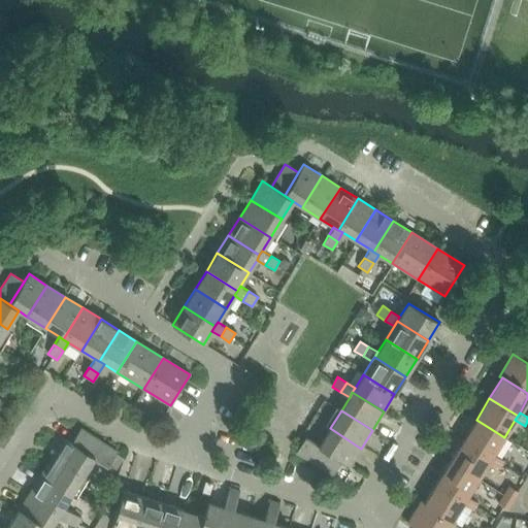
[(476,420),(463,440),(491,458),(493,454),(504,437),(476,420)]
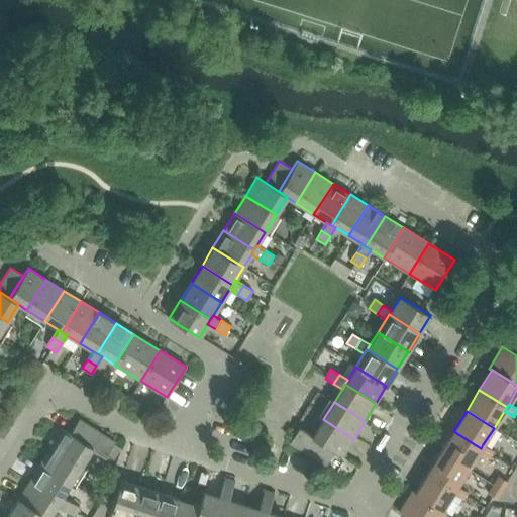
[(353,439),(323,419),(312,435),(299,427),(290,443),(325,466),(334,451),(342,456),(353,439)]
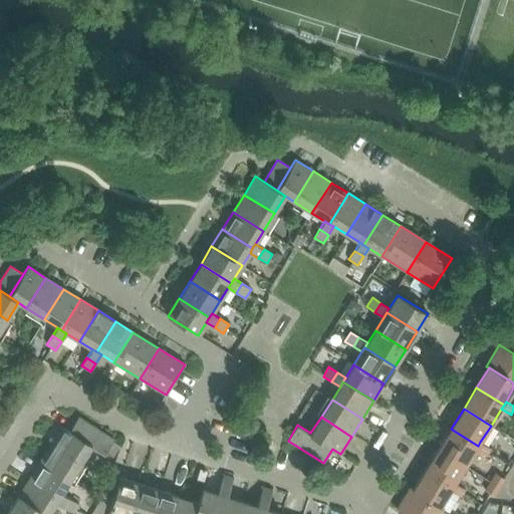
[(39,462),(70,481),(91,447),(104,455),(114,440),(78,418),(69,431),(62,427),(39,462)]
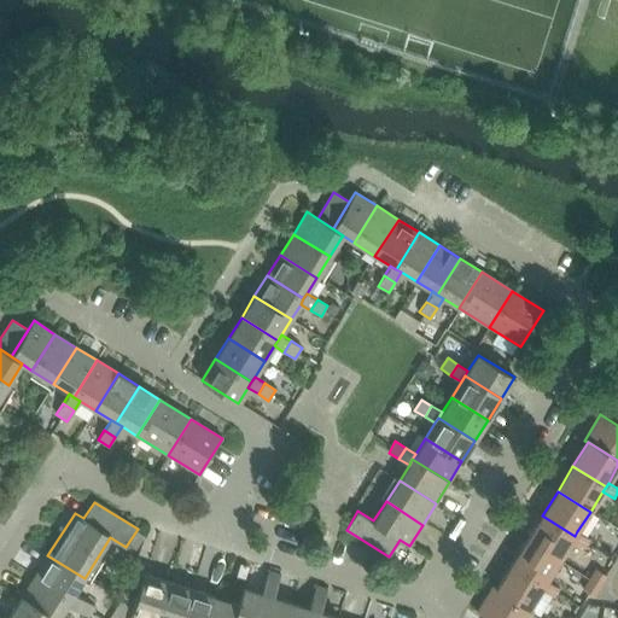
[(542,516),(526,540),(559,560),(572,540),(575,536),(542,516)]
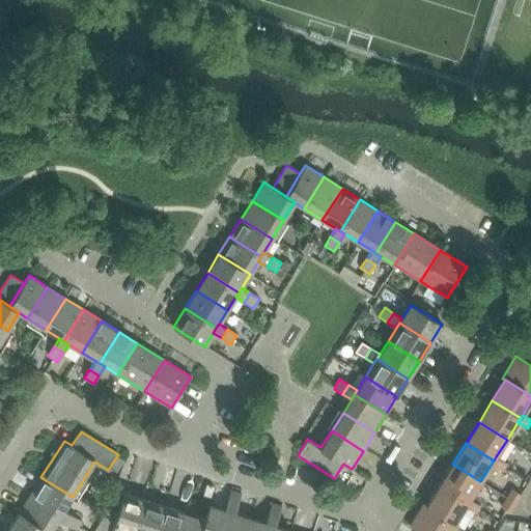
[(496,456),(494,460),(492,464),(502,471),(506,464),(496,456)]
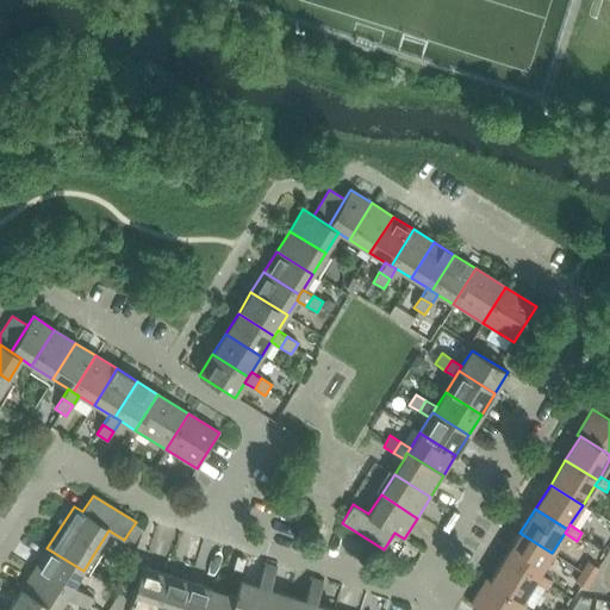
[(520,533),(504,558),(537,578),(540,573),(552,553),(520,533)]
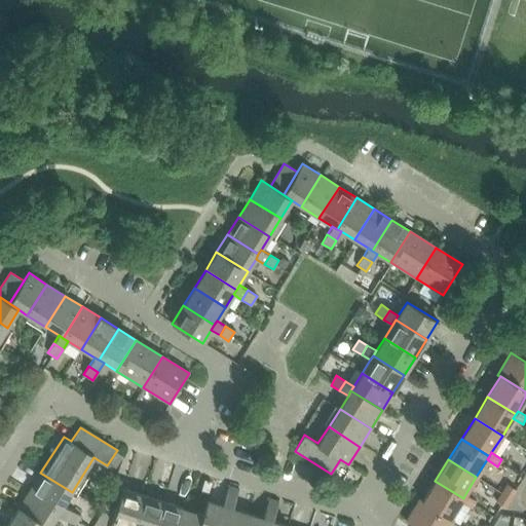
[(40,473),(29,490),(61,510),(64,505),(72,492),(40,473)]
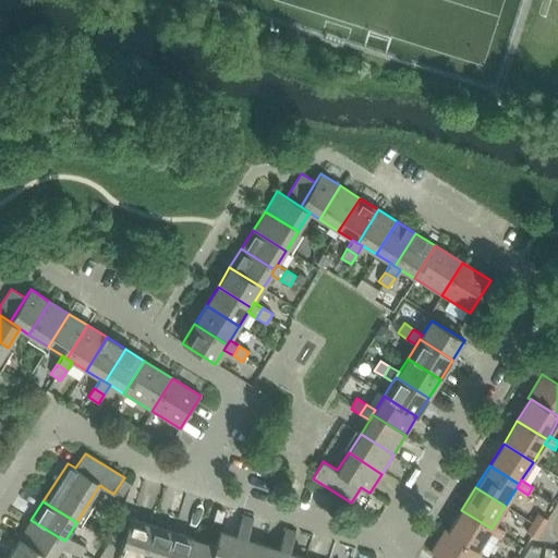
[(492,529),(461,510),(448,531),(448,532),(477,550),(488,532),(492,529)]
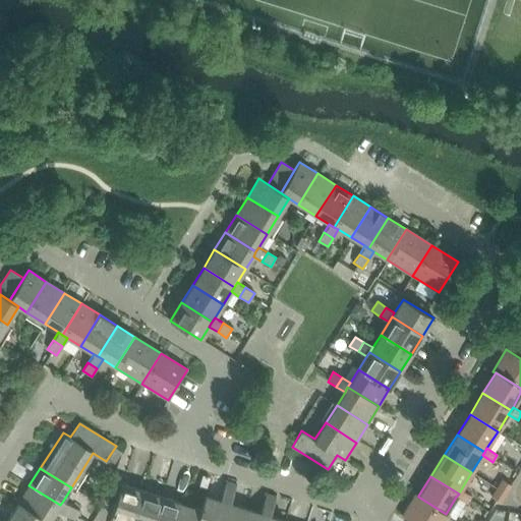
[(497,488),(506,494),(511,485),(503,479),(497,488)]
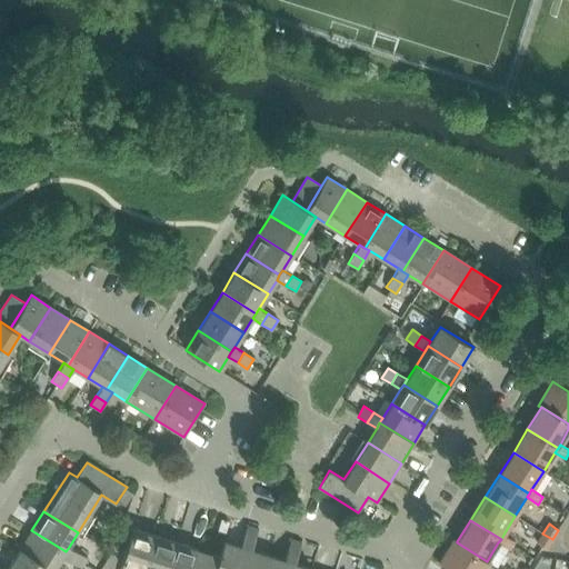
[(240,547),(246,548),(251,550),(259,529),(247,525),(240,547)]
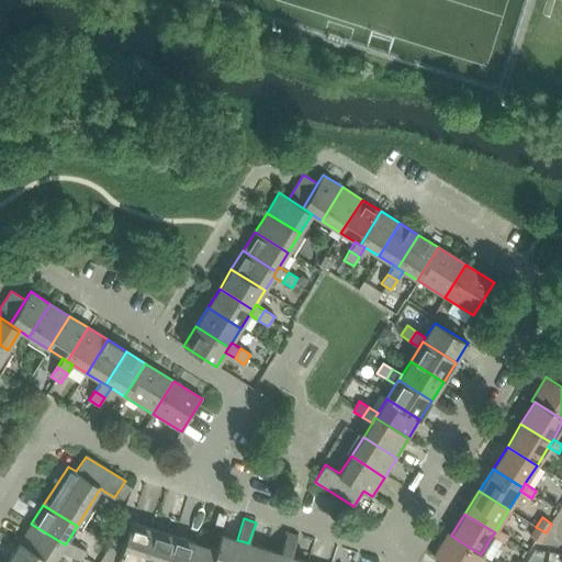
[(126,561),(142,561),(153,529),(131,521),(119,560),(126,561)]
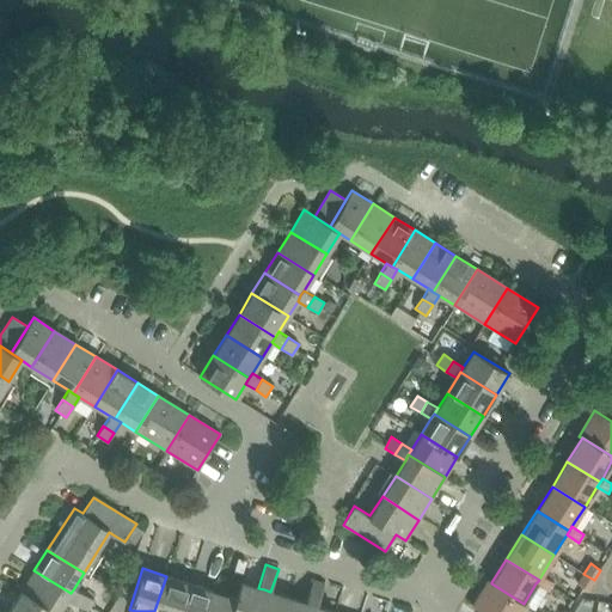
[(34,570),(22,592),(54,611),(57,611),(67,599),(71,593),(34,570)]
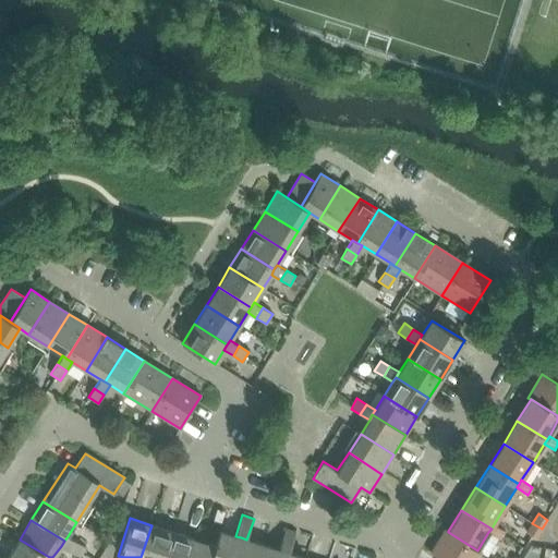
[(542,529),(532,523),(526,533),(536,538),(542,529)]
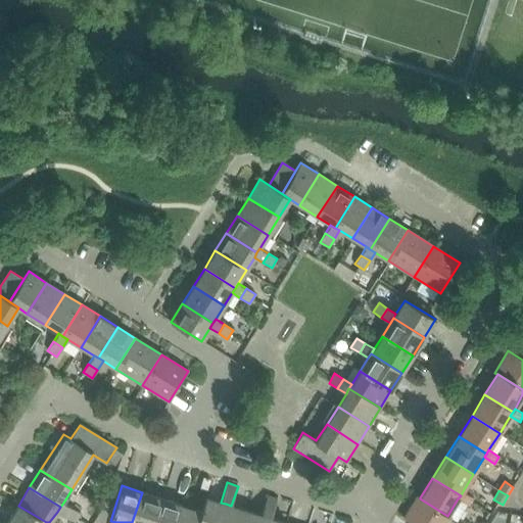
[(463,491),(461,495),(458,498),(469,505),(473,497),(463,491)]
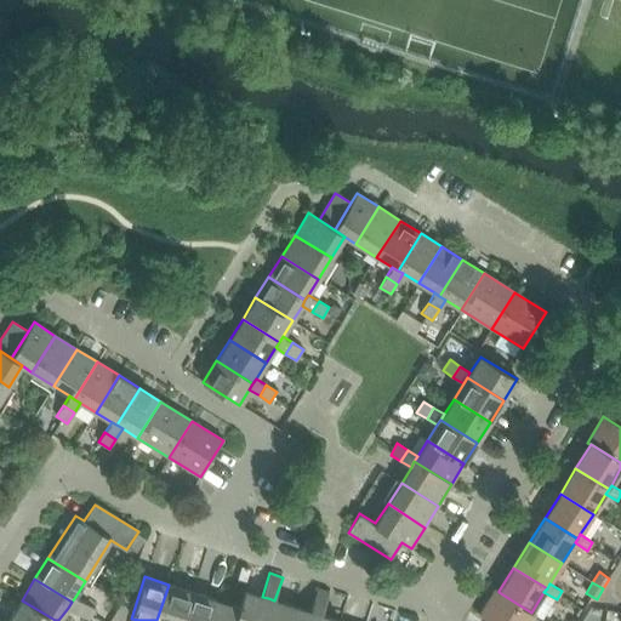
[(183,620),(193,592),(169,585),(157,620),(183,620)]
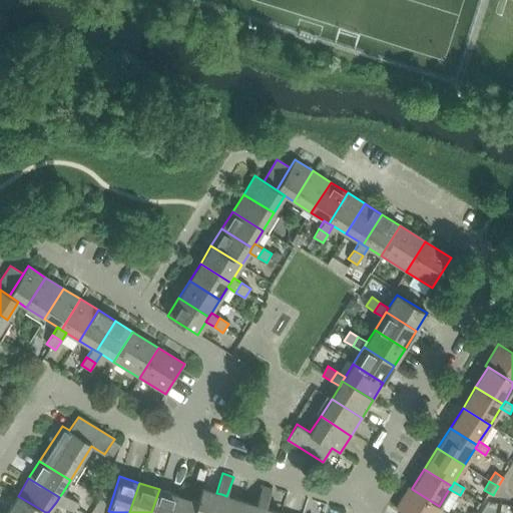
[(255,505),(261,507),(266,508),(273,489),(262,486),(255,505)]
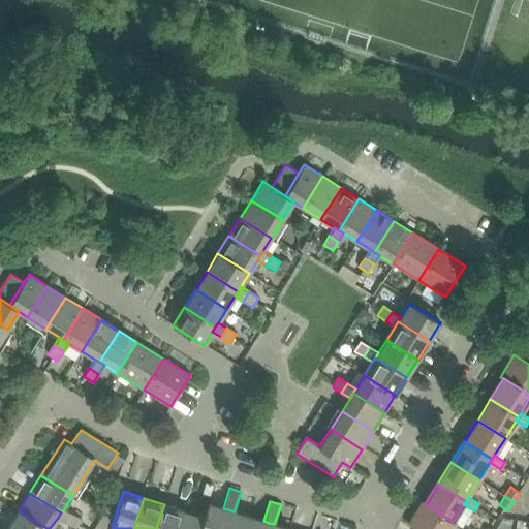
[(415,528),(452,528),(456,523),(453,522),(425,504),(425,503),(422,502),(408,524),(415,528)]
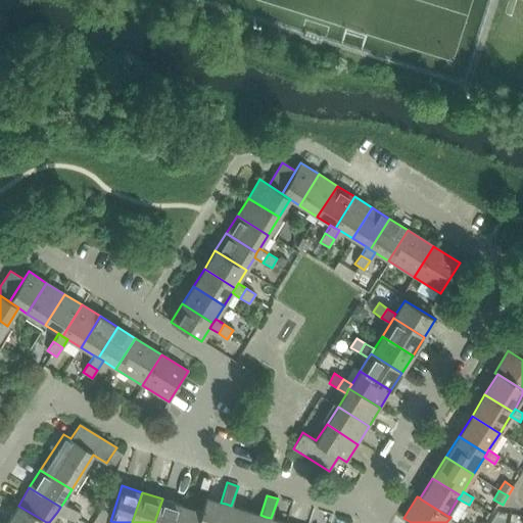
[(220,522),(226,504),(221,503),(205,497),(201,511),(202,512),(197,522),(220,522)]
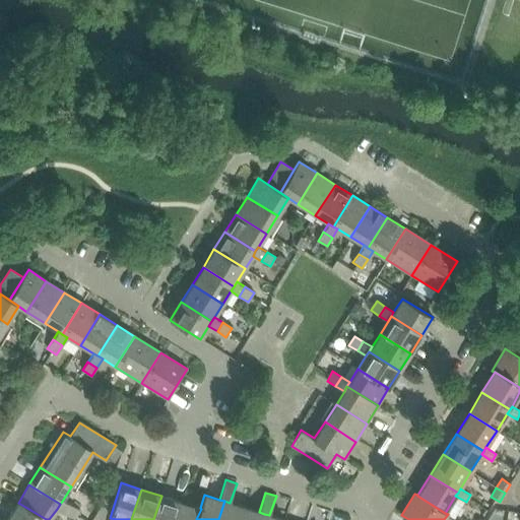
[(175,519),(181,502),(161,496),(153,519),(175,519)]
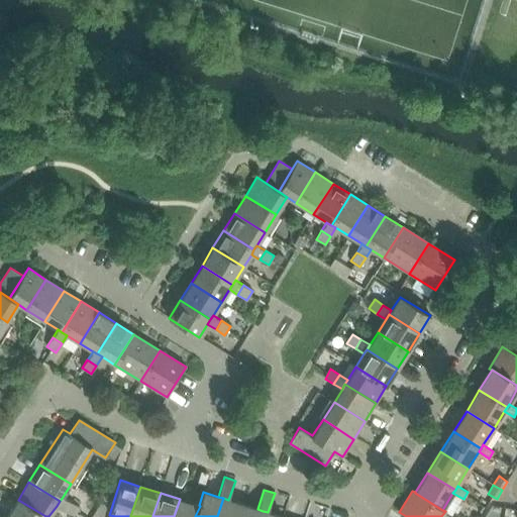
[(57,506),(65,511),(71,502),(63,497),(60,501),(57,506)]
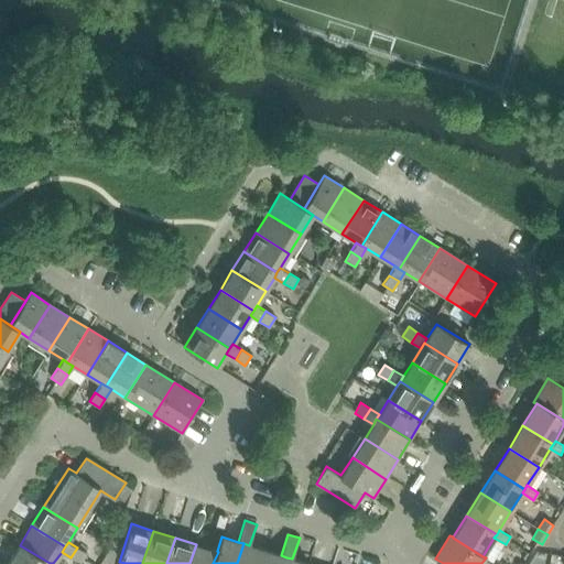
[(243,543),(237,563),(260,563),(266,550),(249,545),(243,543)]
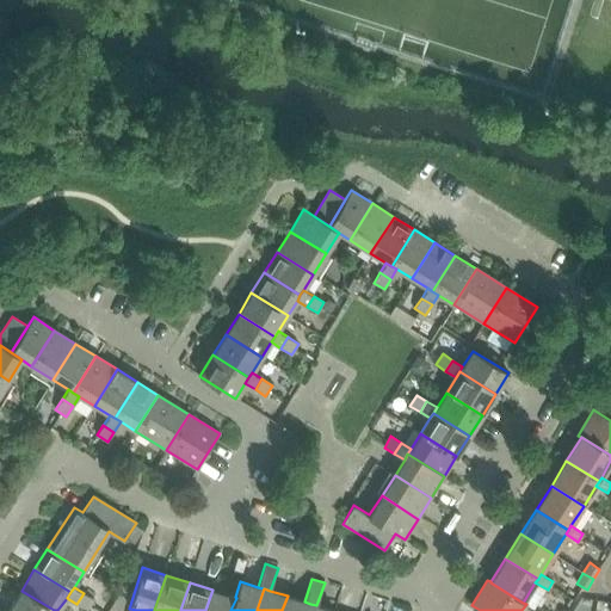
[(230,610),(236,598),(235,597),(213,590),(205,610),(230,610)]
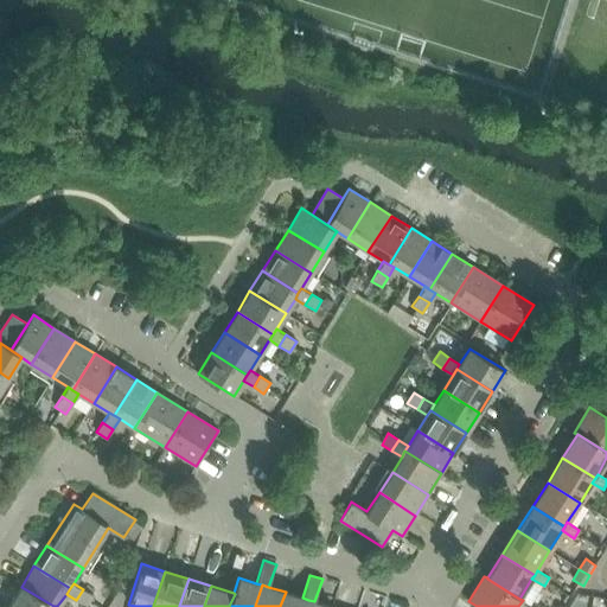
[(53,606),(21,587),(8,606),(7,606),(53,606)]
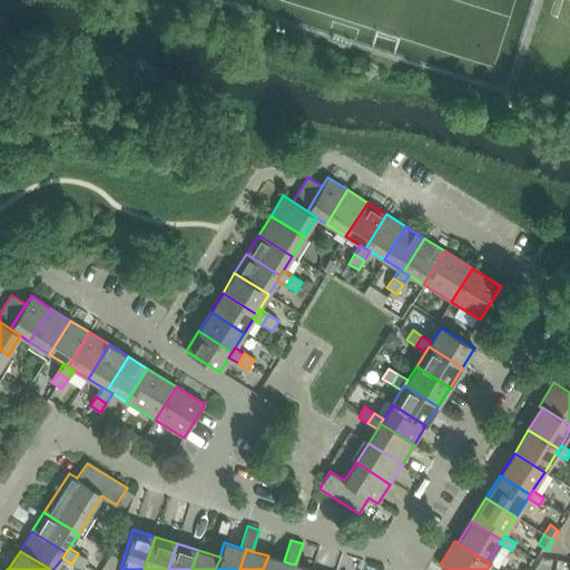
[(78,553),(71,563),(81,569),(88,559),(78,553)]
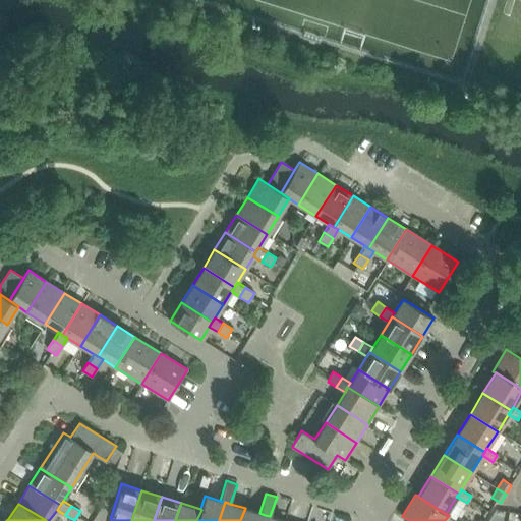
[(240,520),(263,520),(265,515),(259,513),(245,508),(240,520)]
